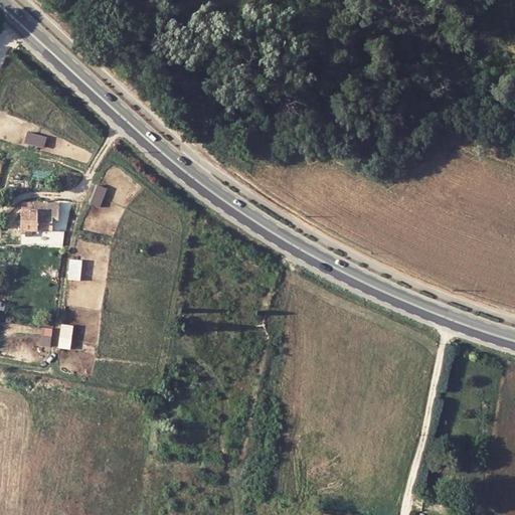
[(43,148),(47,137),(28,131),(24,142),(43,148)]
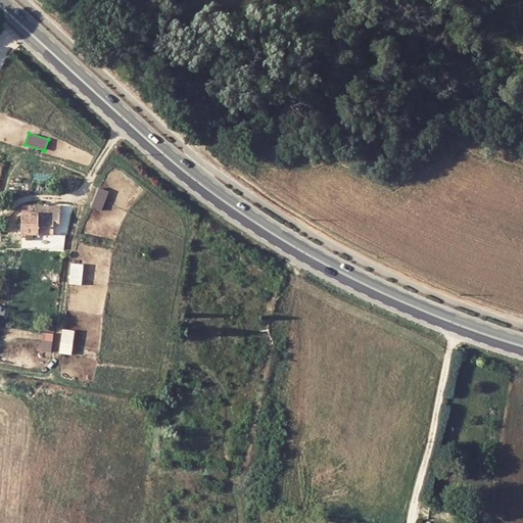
[(103,209),(108,190),(97,188),(93,207),(103,209)]
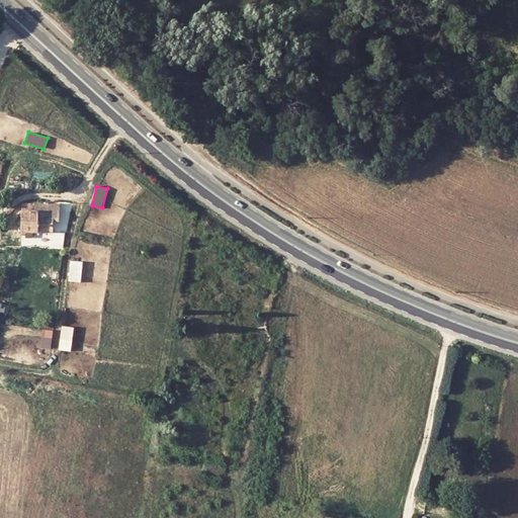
[(54,220),(60,220),(59,203),(22,203),(22,231),(54,231),(54,220)]
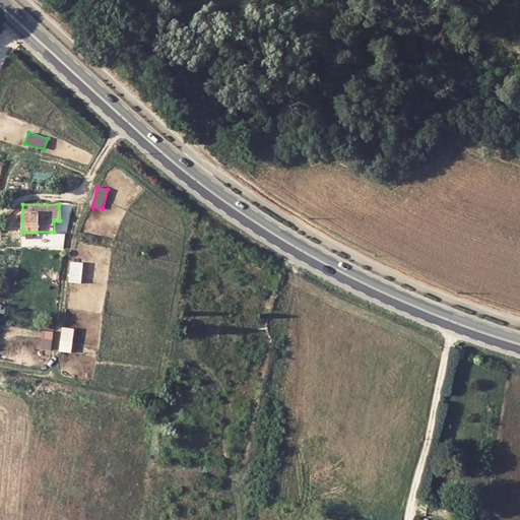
[(68,281),(81,282),(82,262),(70,261),(68,281)]
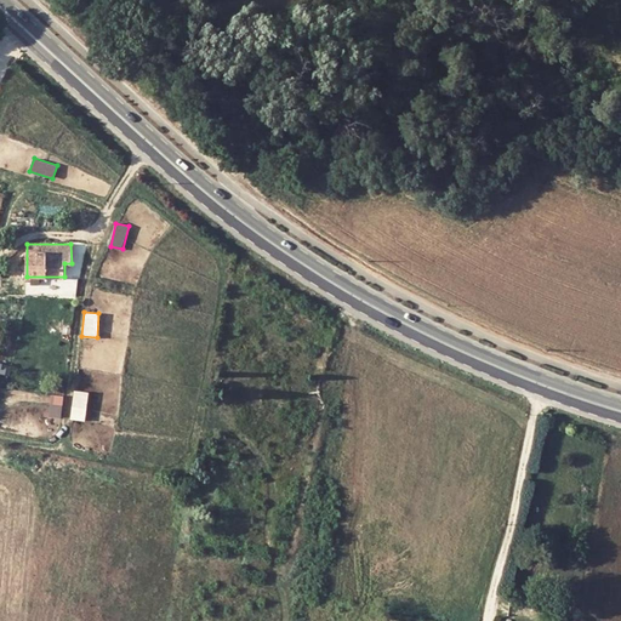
[(74,389),(70,420),(85,421),(89,392),(74,389)]
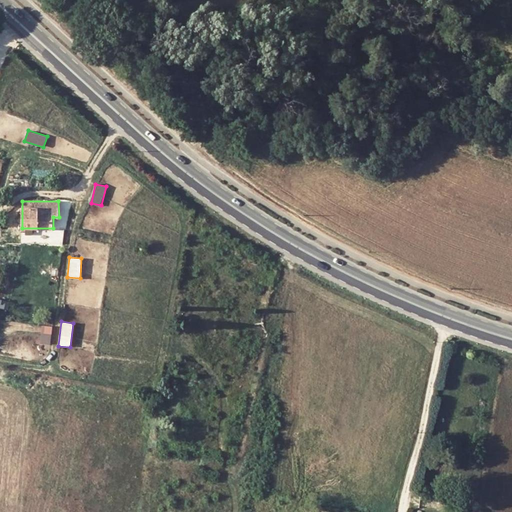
[(41,343),(51,343),(52,326),(41,325),(41,343)]
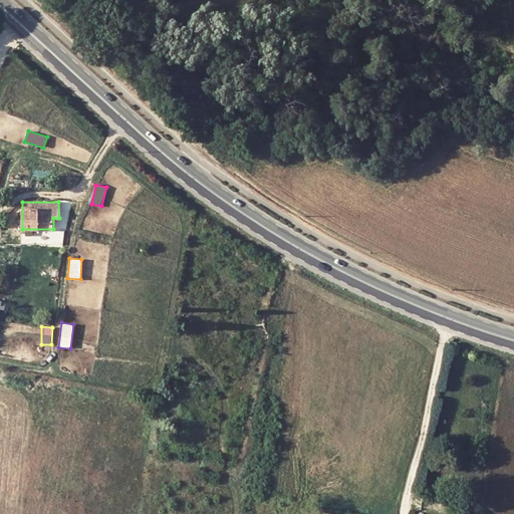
All buildings are outlined.
